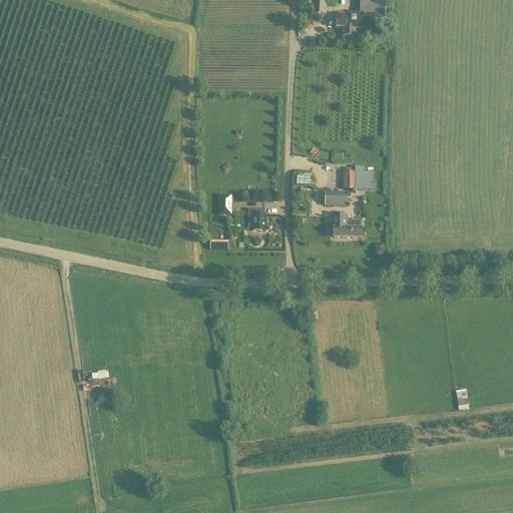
[(302,0),(303,5),(312,6),(312,20),(326,20),(327,0),(302,0)]
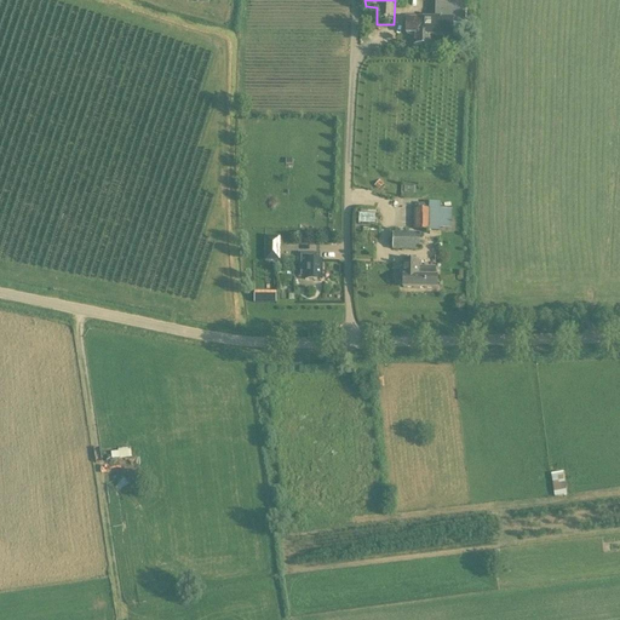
[(435,0),(435,21),(406,21),(406,35),(413,35),(413,46),(431,46),(431,38),(453,39),(453,33),(465,33),(465,0),(435,0)]
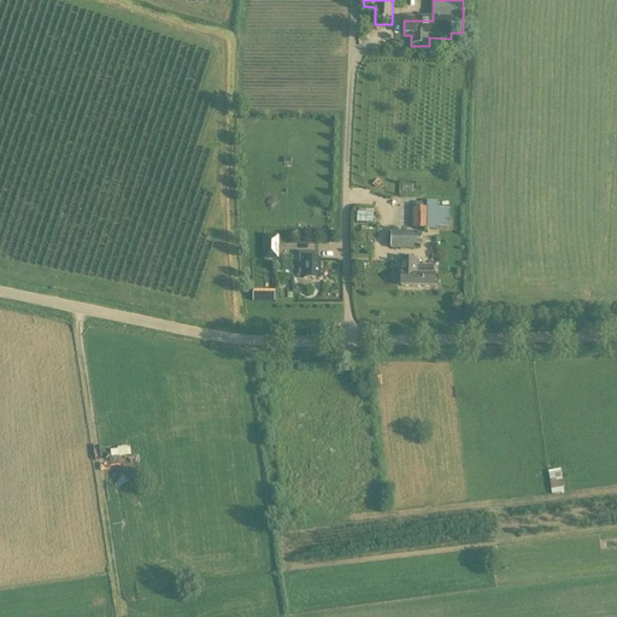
[(427,209),(412,209),(411,230),(435,230),(435,228),(448,228),(448,209),(435,209),(435,205),(427,204),(427,209)]
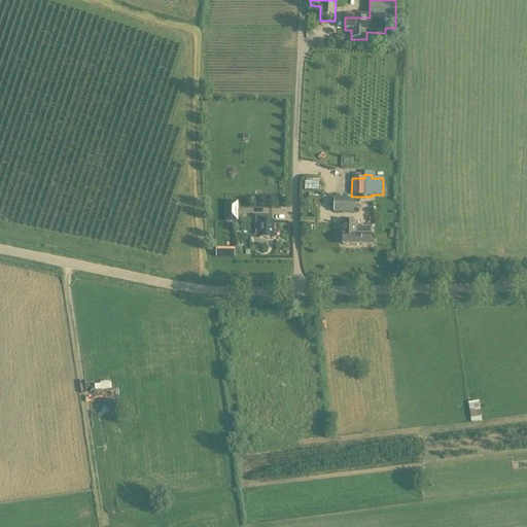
[(307,180),(307,189),(321,189),(321,181),(307,180)]
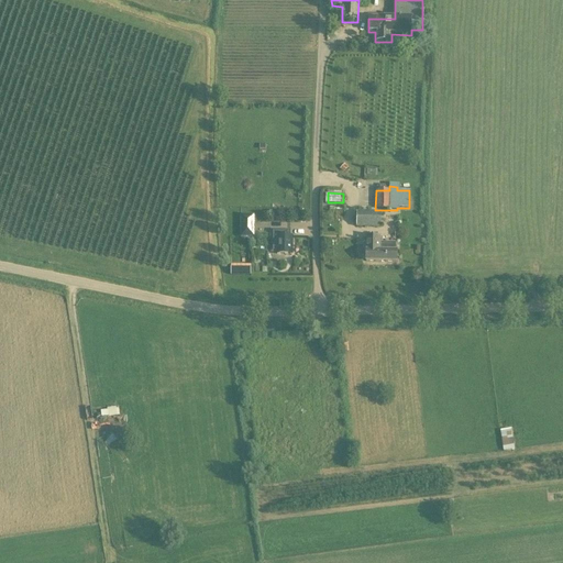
[(381,228),(382,213),(357,212),(356,228),(381,228)]
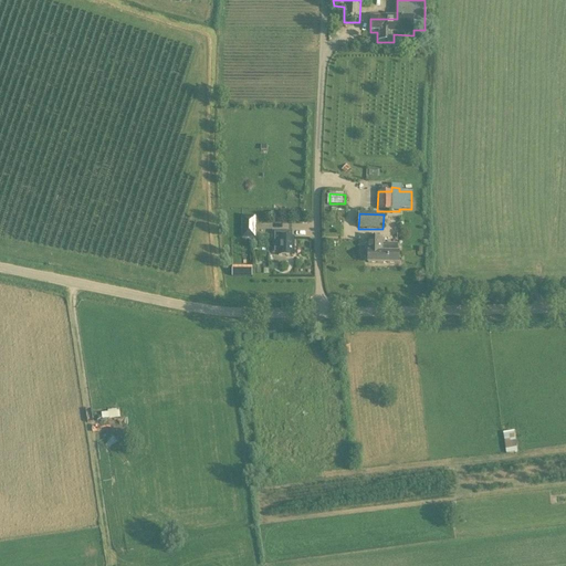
[(252,239),(252,222),(252,217),(242,217),(242,239),(252,239)]
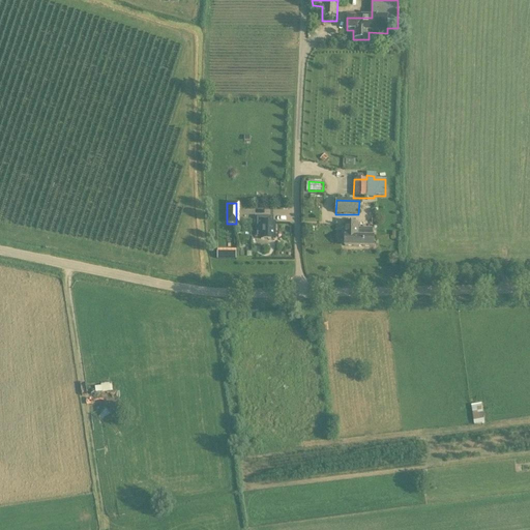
[(275,223),(273,223),(273,218),(257,218),(257,236),(261,236),(261,240),(275,240),(275,223)]
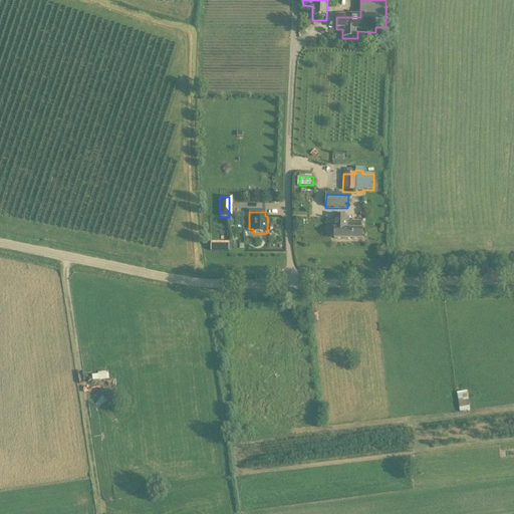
[(359,230),(359,223),(346,223),(346,218),(334,218),(334,240),(362,240),(362,230),(359,230)]
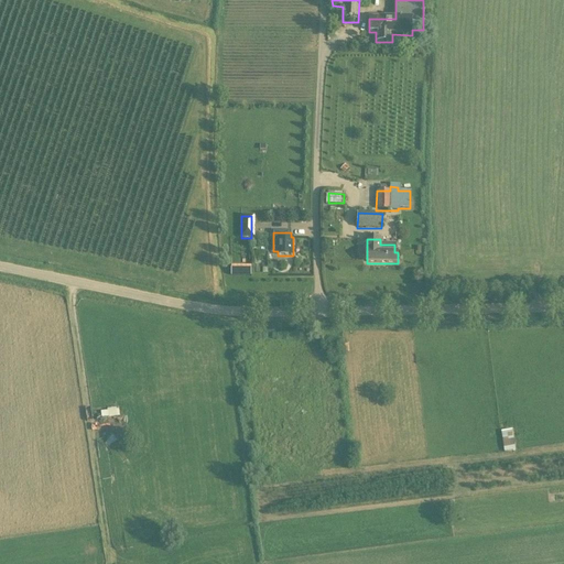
[(118,416),(109,419),(111,431),(120,429),(118,416)]
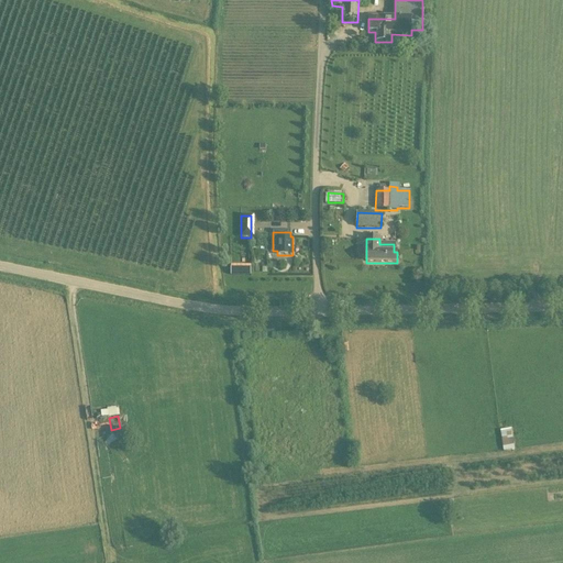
[(506,451),(518,449),(514,427),(501,429),(506,451)]
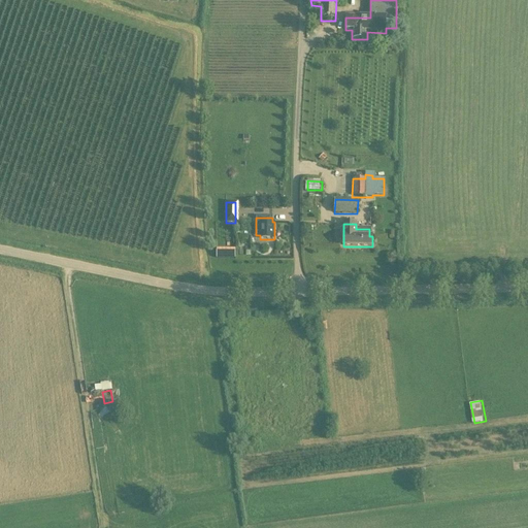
All buildings are outlined.
